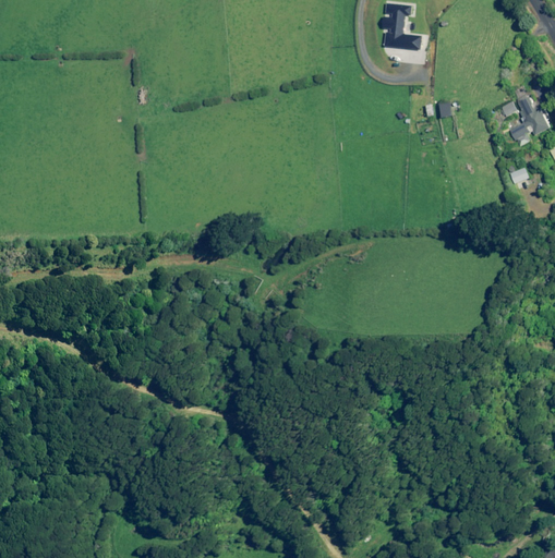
[(420,36),(402,34),(405,14),(410,15),(411,5),(387,3),(386,13),(391,13),(391,15),(384,15),(383,28),(390,29),(390,33),(387,32),(386,46),(419,49),(420,36)]
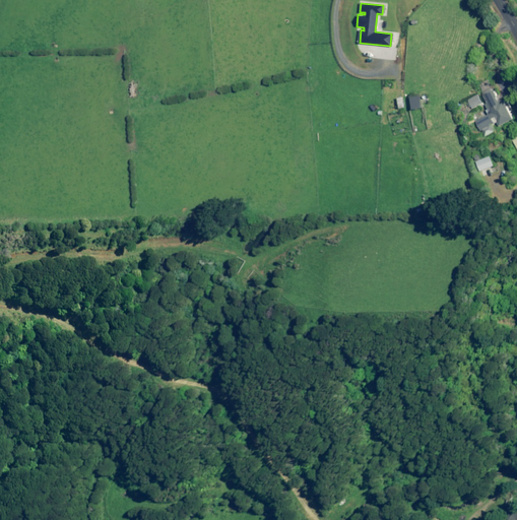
[(472,122),(476,130),(478,129),(482,136),(483,135),(491,132),(488,125),(494,122),(495,126),(509,120),(498,94),(494,96),(491,89),(479,95),(486,109),(482,110),(485,116),(472,122)]
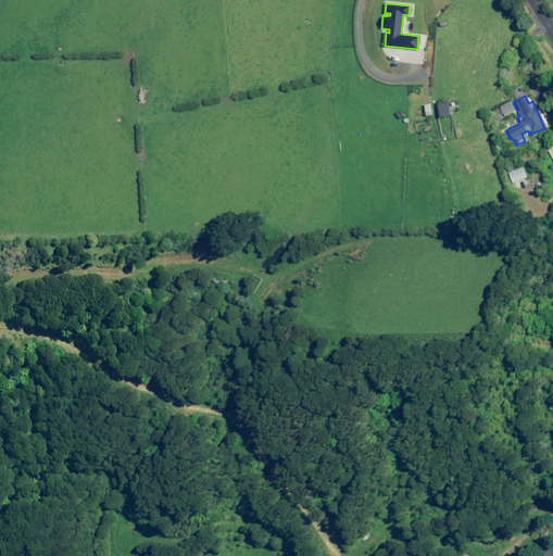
[(513,111),(507,101),(497,106),(501,116),(513,111)]
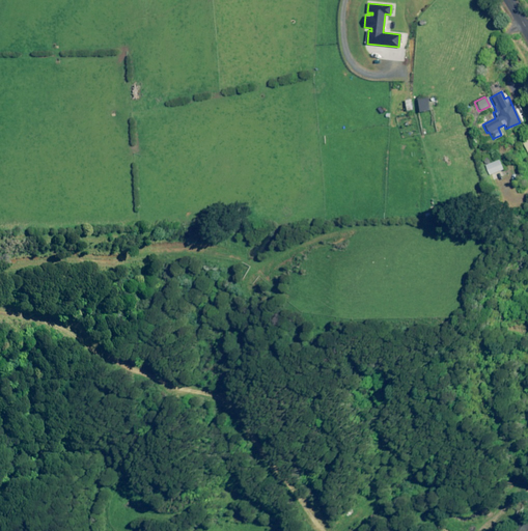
[(431,110),(428,98),(418,100),(420,112),(431,110)]
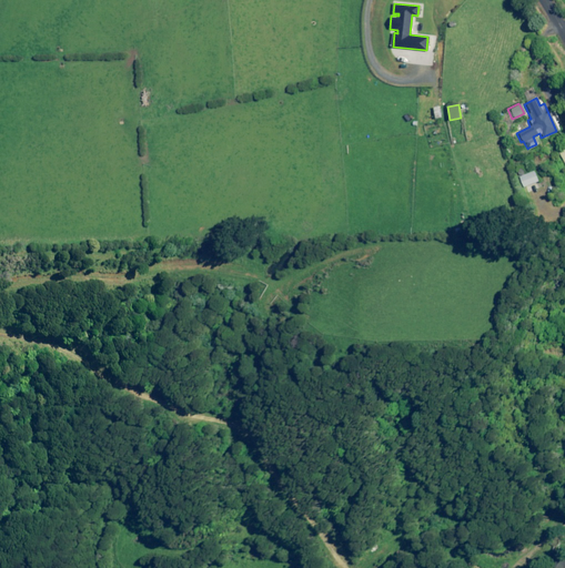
[(537,181),(533,171),(518,176),(522,188),(537,181)]
